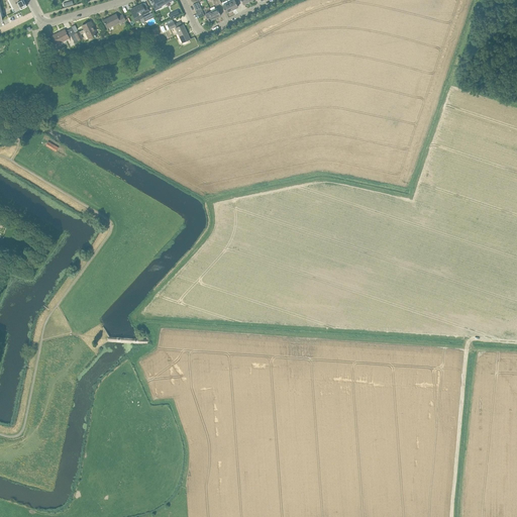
[(0,0),(0,20),(3,20),(2,18),(0,10),(0,0),(9,0),(15,11),(13,12),(17,11),(18,10),(21,9),(23,7),(24,7),(26,6),(23,0),(0,0)]
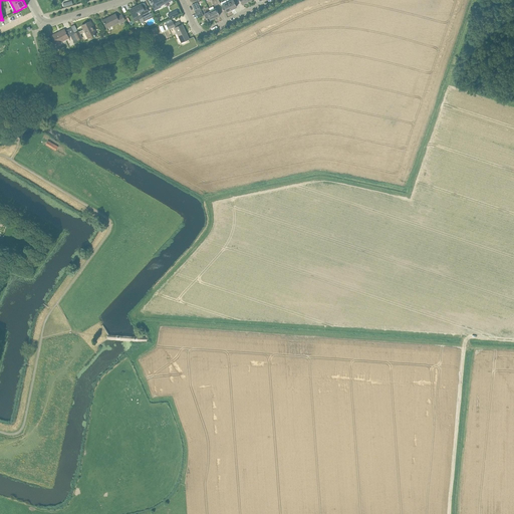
[(155,10),(161,7),(160,5),(167,1),(170,0),(152,0),(155,4),(153,6),(155,10)]
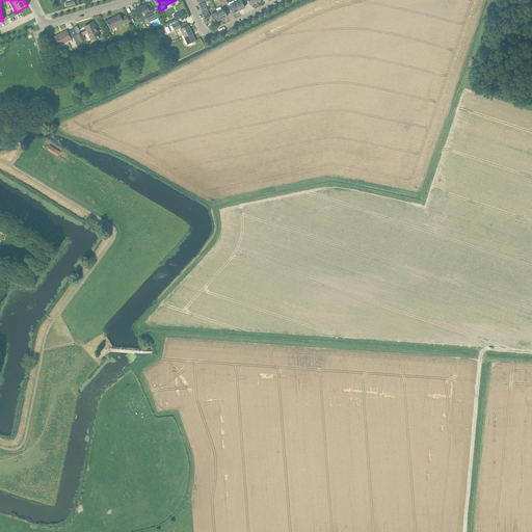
[(239,11),(243,9),(242,8),(245,7),(242,3),(241,0),(240,0),(235,3),(239,11)]
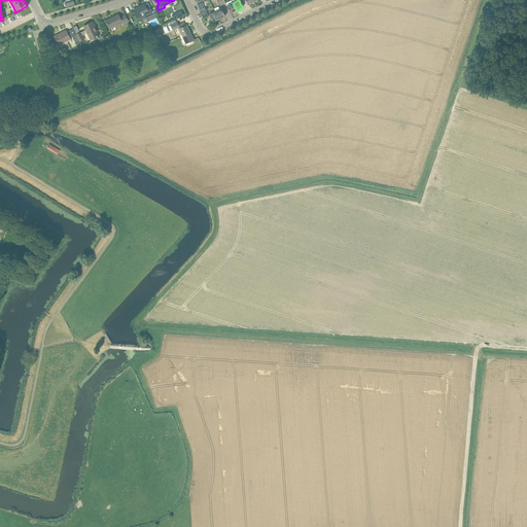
[(234,12),(237,11),(233,3),(226,6),(231,13),(234,12)]
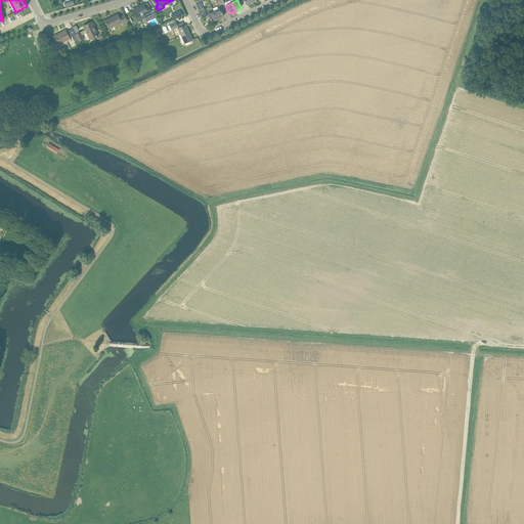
[(138,7),(132,10),(135,15),(136,17),(135,18),(137,22),(145,18),(145,17),(144,15),(151,12),(150,11),(148,7),(146,8),(143,4),(138,7)]
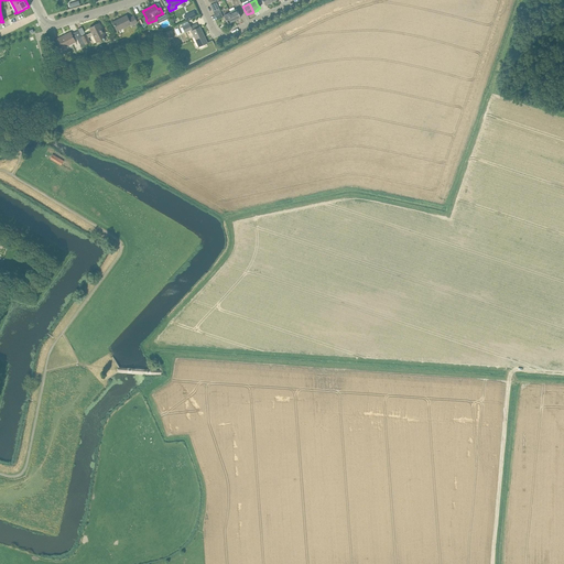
[(235,21),(238,19),(241,18),(238,12),(237,9),(230,12),(235,21)]
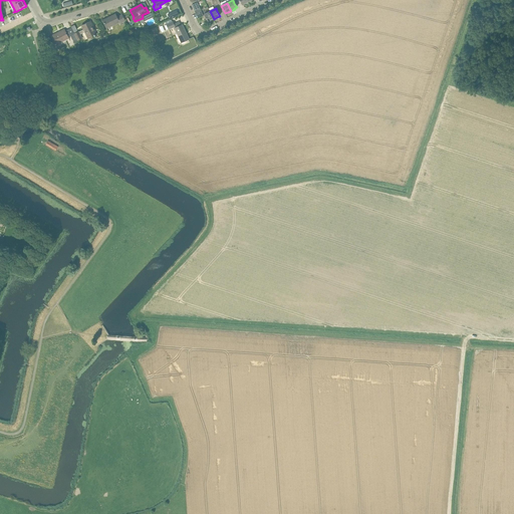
[(211,21),(214,19),(210,11),(204,14),(206,17),(208,21),(211,20),(211,21)]
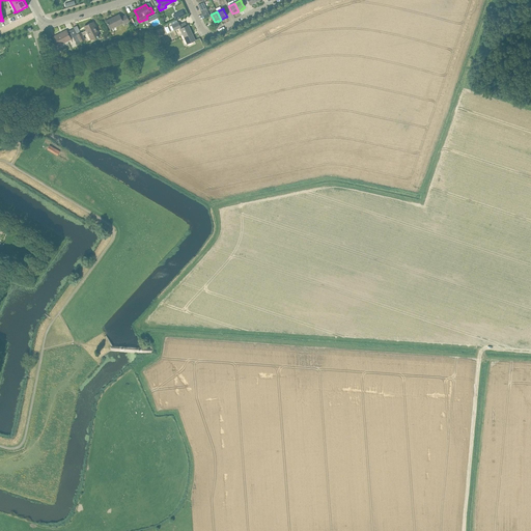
[(154,20),(152,19),(159,16),(157,12),(147,18),(147,19),(149,22),(154,20)]
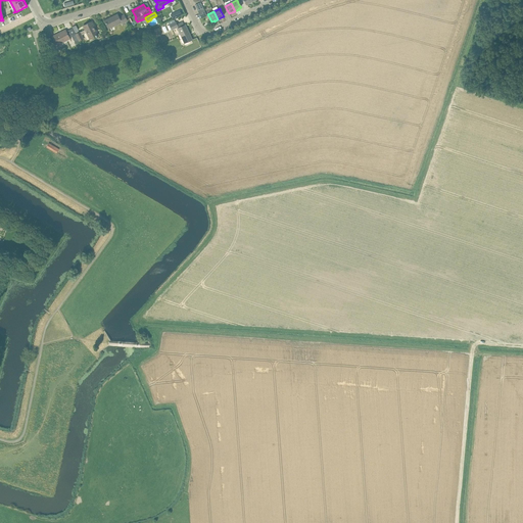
[(119,17),(117,14),(104,20),(108,29),(121,22),(122,24),(127,21),(127,19),(124,15),(119,17)]
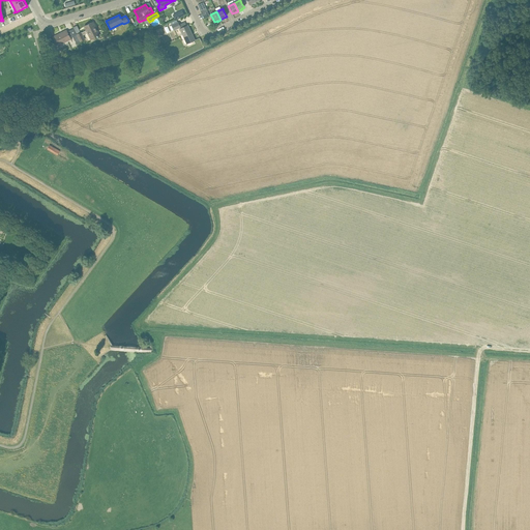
[(99,35),(95,27),(93,22),(84,26),(86,30),(81,33),(81,32),(77,34),(80,41),(84,39),(82,35),(87,33),(91,40),(99,35)]
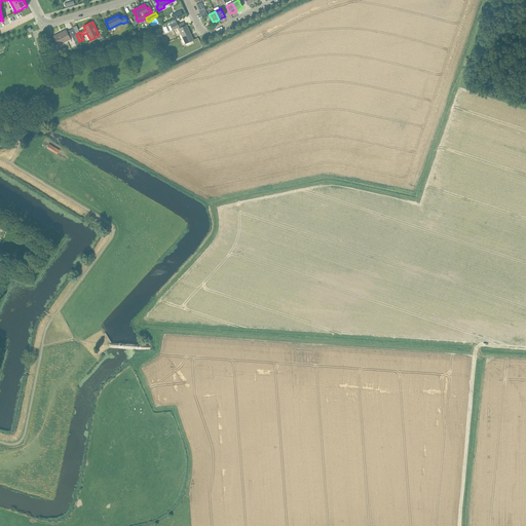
[(173,30),(179,27),(177,22),(170,25),(171,26),(168,27),(171,31),(173,30)]
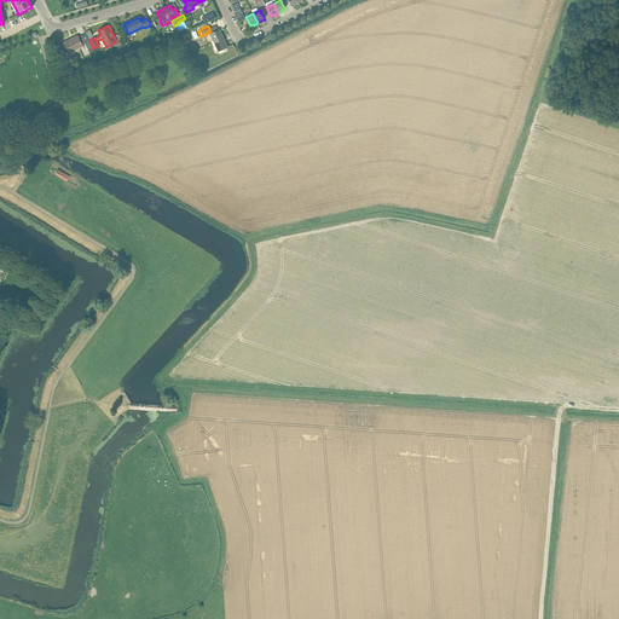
[(218,52),(223,50),(227,47),(220,29),(214,32),(210,34),(218,52)]
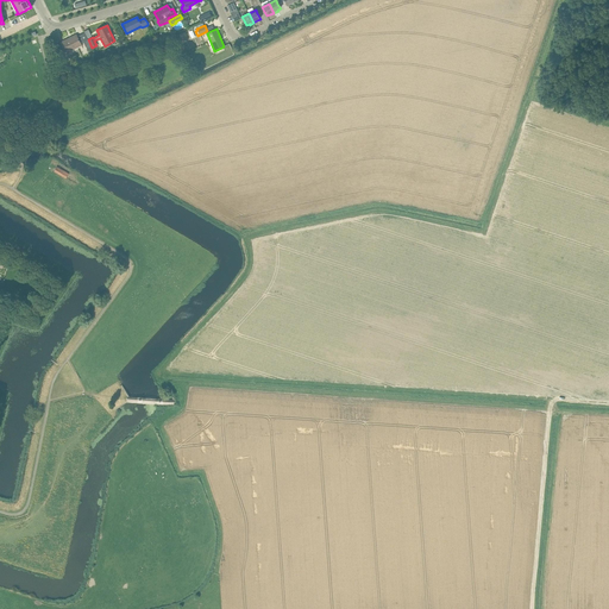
[(76,36),(61,43),(63,49),(66,55),(69,52),(82,45),(81,43),(80,41),(76,36)]
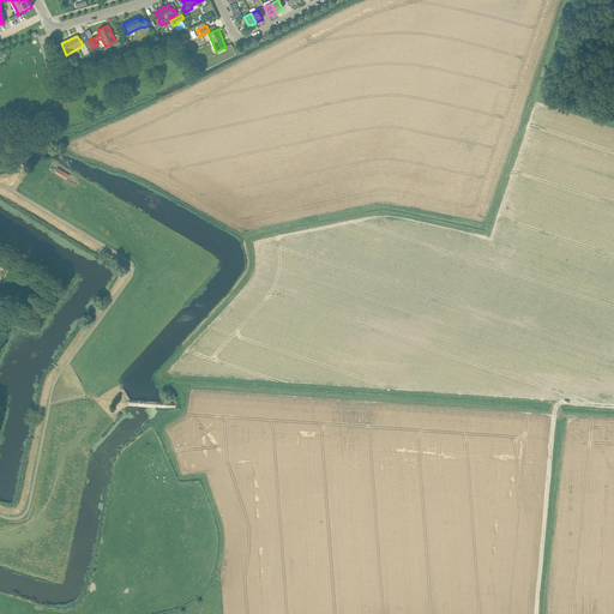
[(66,180),(70,175),(58,168),(54,173),(66,180)]
